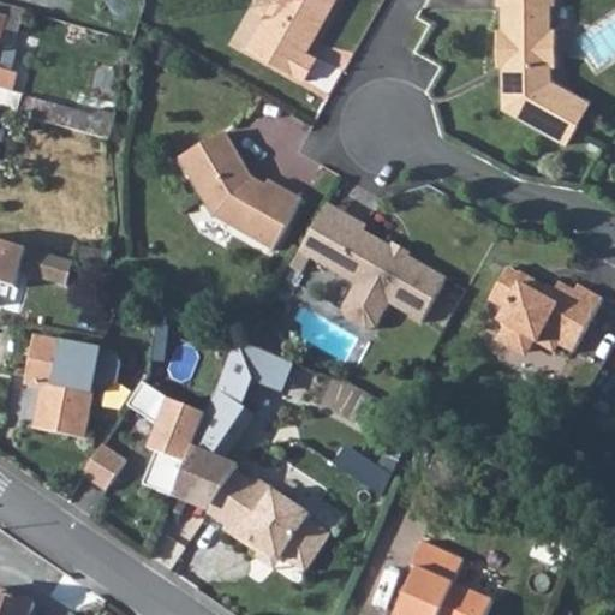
[(269,0),(244,46),(302,78),(315,55),(300,48),(306,37),(310,39),(330,0),(269,0)]
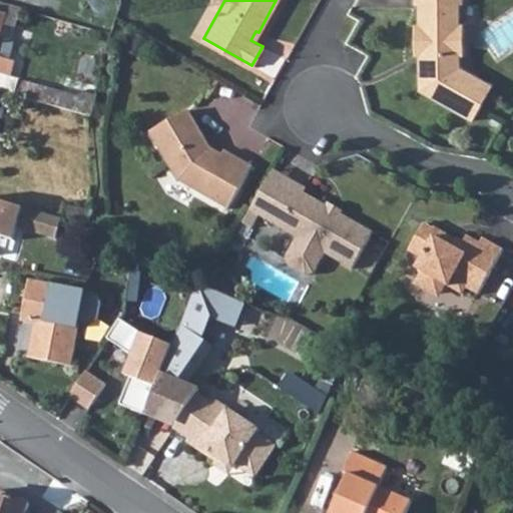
[(460,0),(411,0),(412,3),(415,3),(416,23),(413,23),(414,55),(417,54),(419,89),(471,119),(492,82),(460,64),(460,53),(462,52),(461,21),(459,21),(458,1),(460,1),(460,0)]
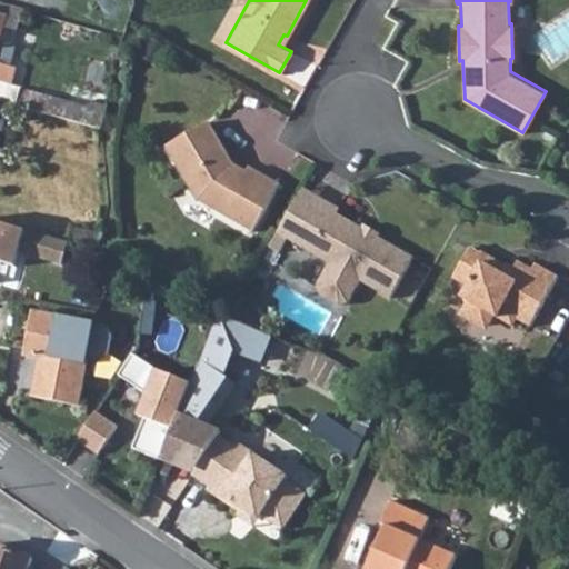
[(0,12),(0,79),(9,82),(15,66),(0,60),(0,31),(5,15),(0,12)]
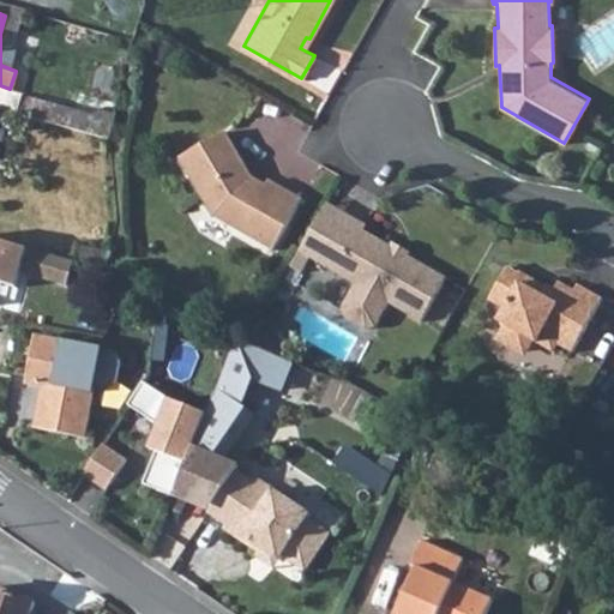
[(22,92),(17,112),(107,138),(112,119),(22,92)]
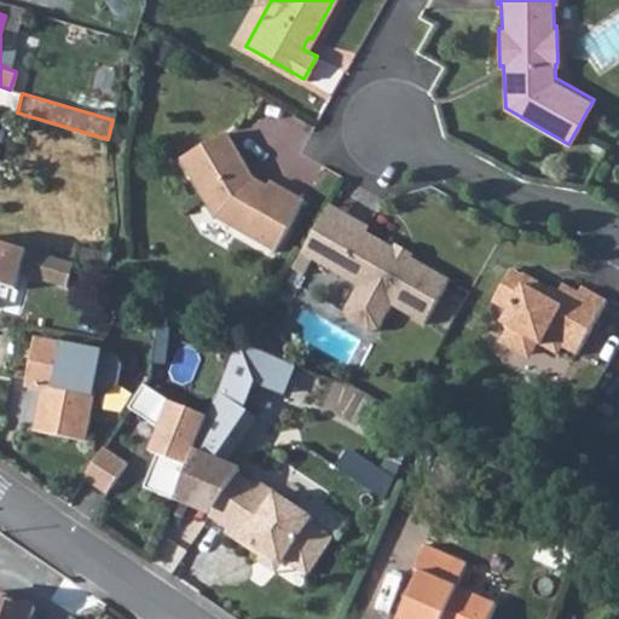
[(0,123),(0,145),(13,146),(15,123),(0,123)]
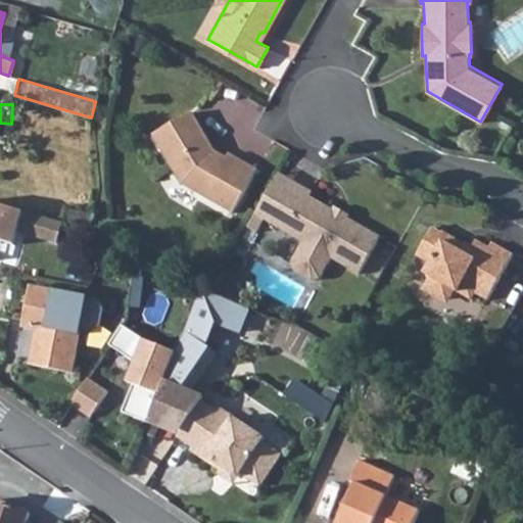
[(189,111),(150,135),(180,184),(231,211),(255,169),(227,152),(224,156),(212,149),(189,111)]
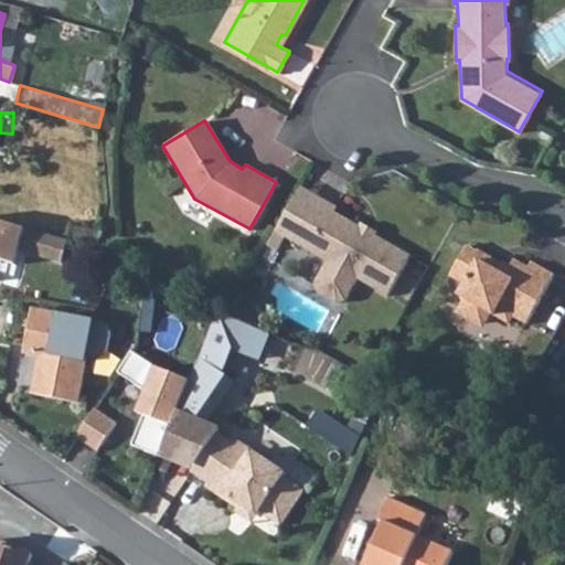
[(298,221),(312,195),(297,189),(284,213),(298,221)]
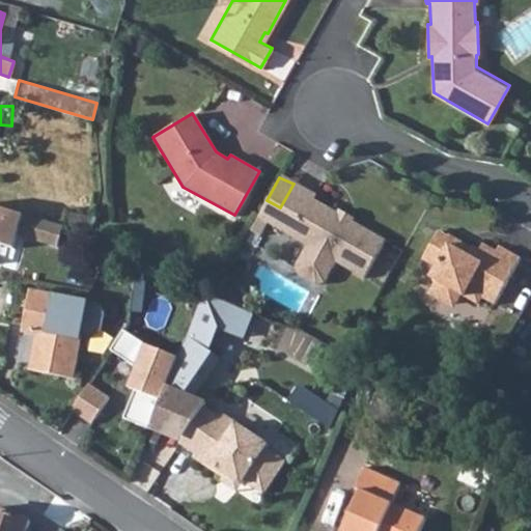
[(271,225),(306,246),(296,266),(297,273),(316,284),(325,280),(335,261),(363,277),(383,240),(311,200),(313,196),(294,184),(280,207),(267,200),(257,217),(271,225)]
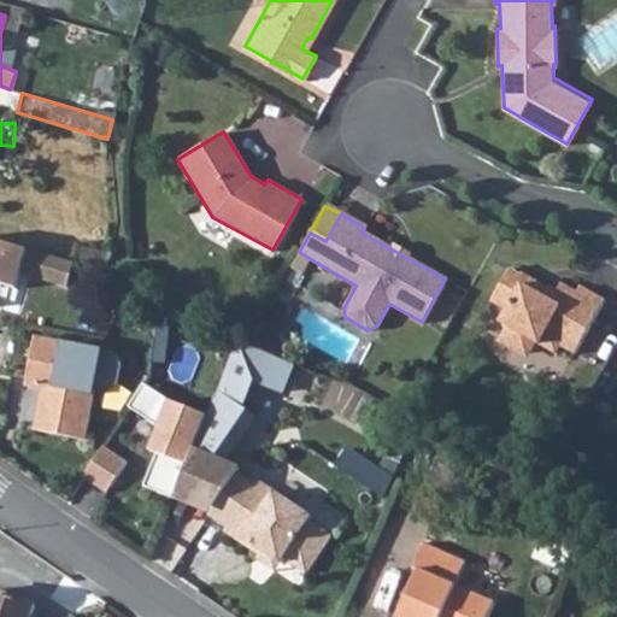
[(65,281),(72,257),(0,238),(0,277),(17,282),(21,269),(65,281)]
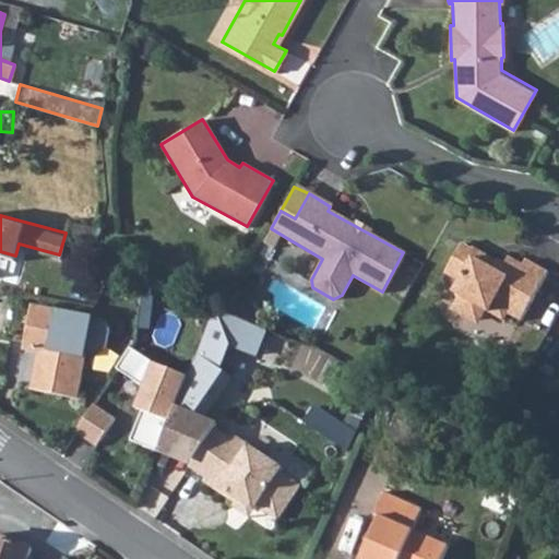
[(462,241),(445,272),(459,280),(452,292),(460,295),(455,302),(459,312),(471,319),(482,316),(485,309),(502,319),(506,311),(520,320),(547,272),(525,260),(523,264),(508,256),(504,262),(497,259),(495,260),(462,241)]
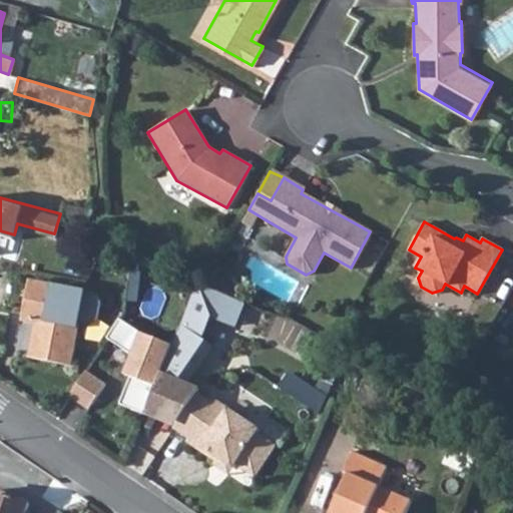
[(98,321),(101,305),(96,297),(86,294),(86,293),(32,282),(24,323),(37,326),(30,359),(71,368),(79,325),(89,327),(98,321)]
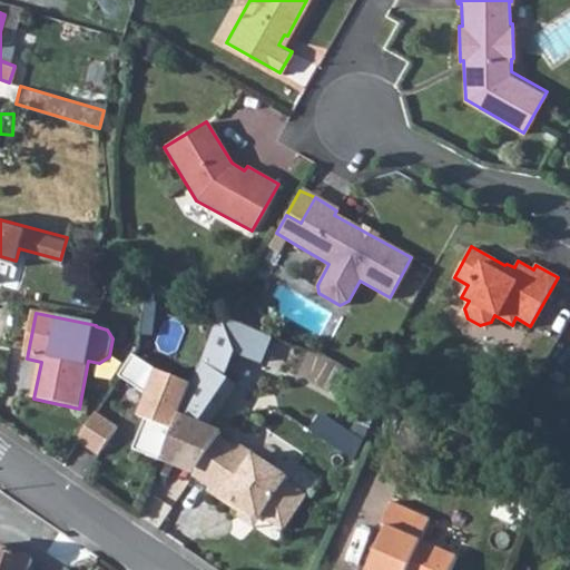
[(222,317),(213,343),(190,385),(163,460),(195,477),(220,439),(223,434),(209,429),(235,385),(225,380),(236,352),(264,363),(274,340),(234,323),(222,317)]
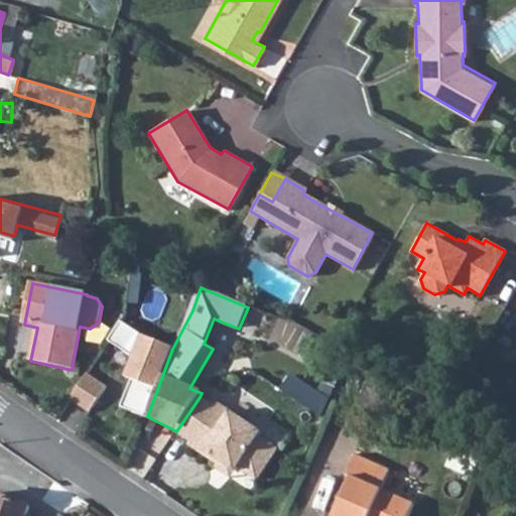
[(142,337),(121,319),(107,340),(137,360),(119,407),(146,416),(172,349),(142,337)]
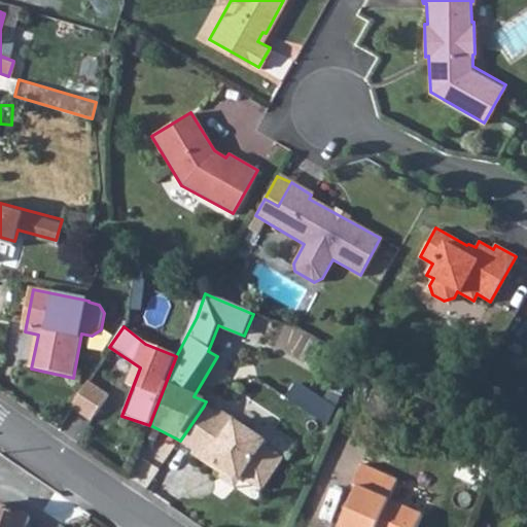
[(89,381),(71,407),(91,420),(108,394),(89,381)]
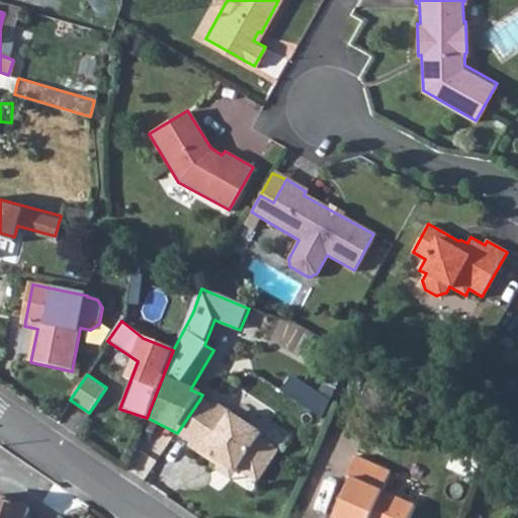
[(189,446),(219,467),(221,464),(236,475),(238,471),(257,484),(278,453),(259,439),(262,436),(219,405),(216,409),(200,399),(177,433),(191,443),(189,446)]
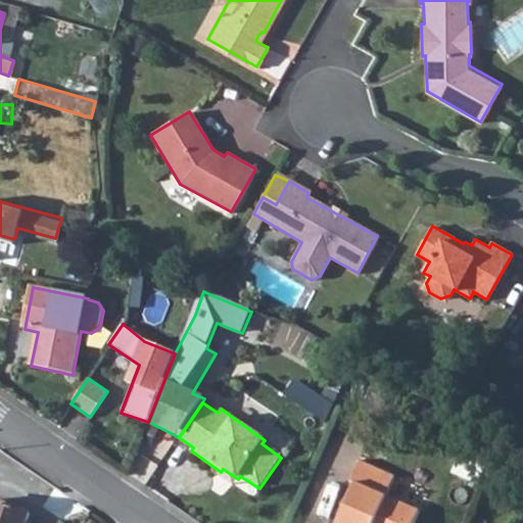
[(414,522),(420,511),(387,495),(395,478),(360,462),(349,482),(354,485),(335,522),(414,522)]
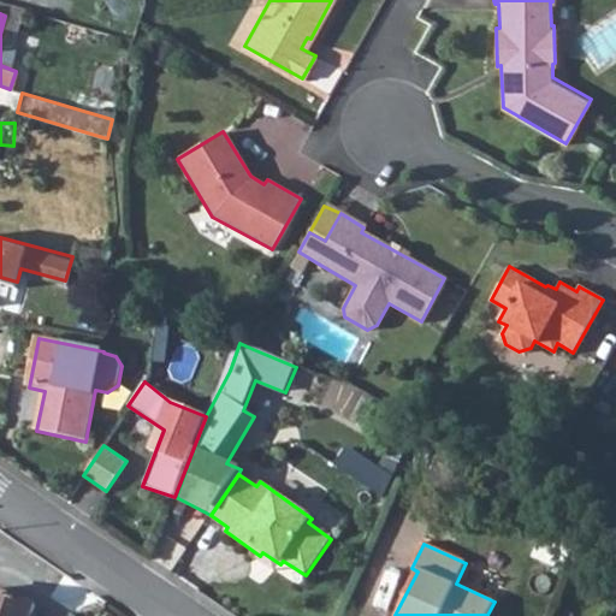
[(262,552),(260,556),(256,561),(274,572),(280,564),(262,552)]
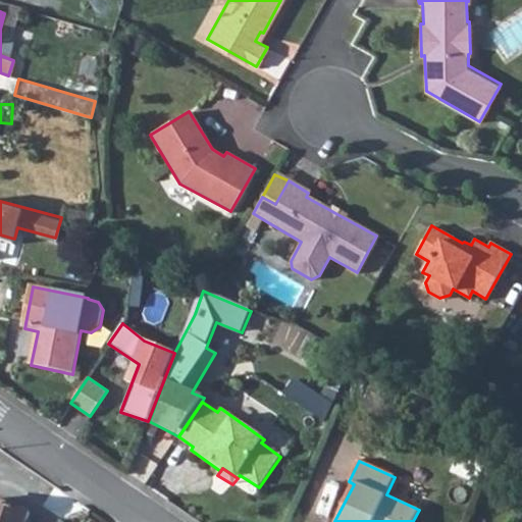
[(0,502),(0,521),(27,521),(30,513),(0,502)]
